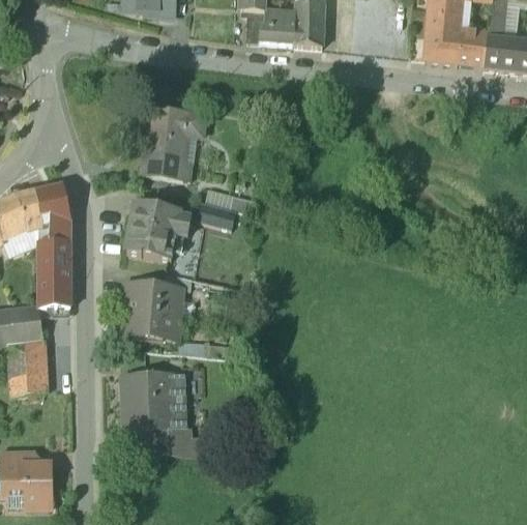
[(124,0),(124,8),(144,9),(144,12),(160,12),(160,15),(174,16),(175,0),(124,0)]
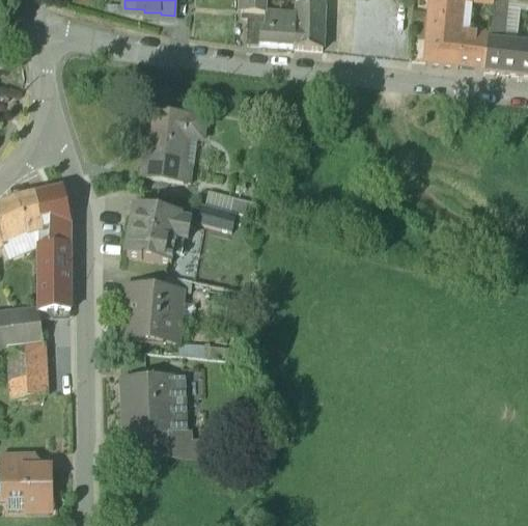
[(242,0),(243,8),(249,8),(267,9),(268,9),(268,8),(269,0),(242,0)]
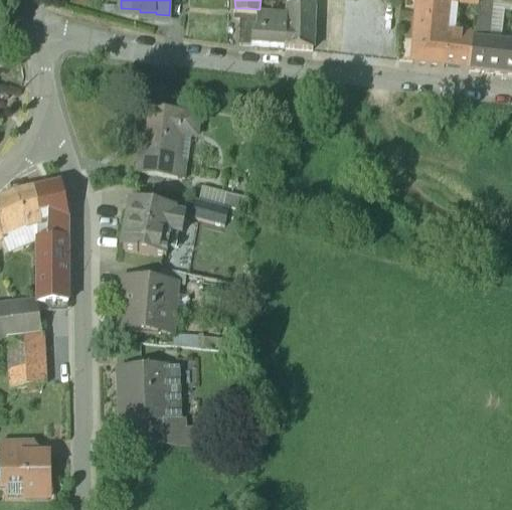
[(419,0),(418,10),(449,14),(450,0),(419,0)]
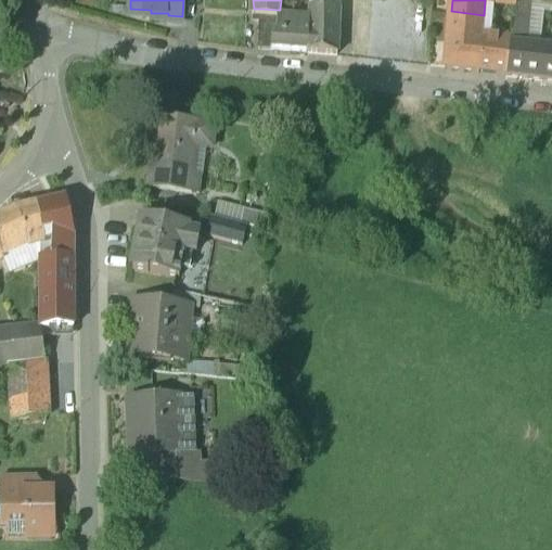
[(547,40),(528,38),(533,0),(515,0),(511,43),(508,67),(544,73),(547,40)]
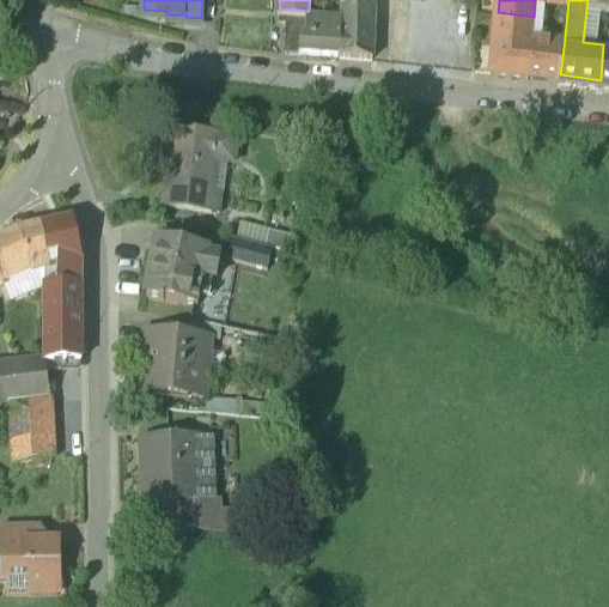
[(373,2),(342,1),(342,12),(340,49),(373,52),(377,4),(373,2)]
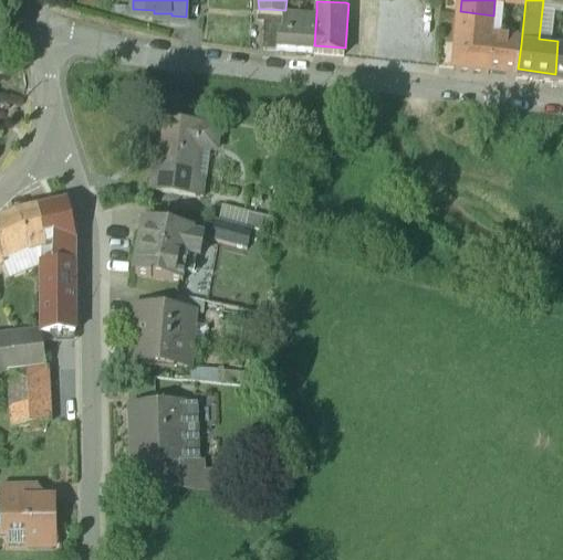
[(284,10),(266,9),(264,43),(278,43),(280,25),(284,27),(284,10)]
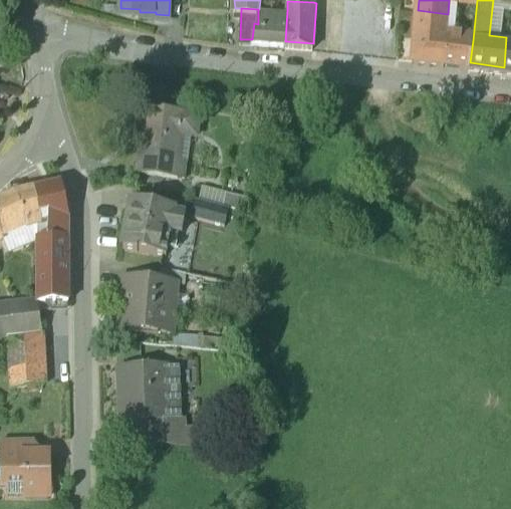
[(287,10),(259,8),(259,9),(258,9),(258,24),(254,23),(252,39),(285,41),(287,10)]
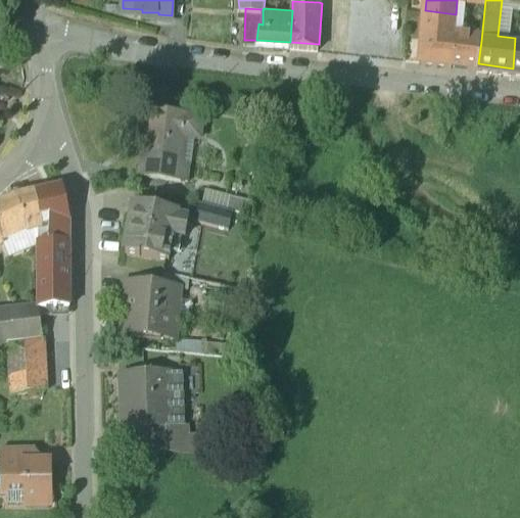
[(456,14),(425,10),(421,56),(453,60),(455,31),(456,14)]
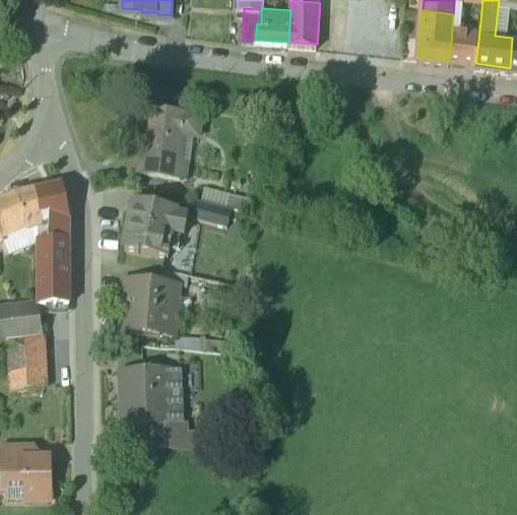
[(475,33),(452,30),(450,60),(475,63),(478,41),(474,40),(475,33)]
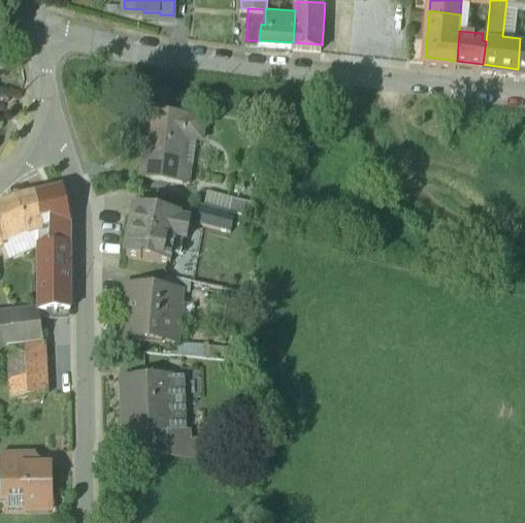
[(190,111),(150,106),(141,174),(182,180),(188,133),(202,135),(205,115),(190,112),(190,111)]
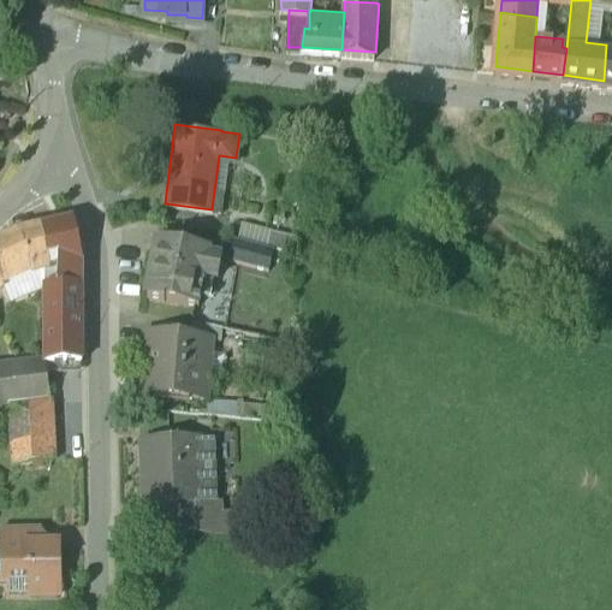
[(73,217),(43,223),(52,265),(60,264),(59,283),(73,283),(83,282),(83,259),(73,217)]
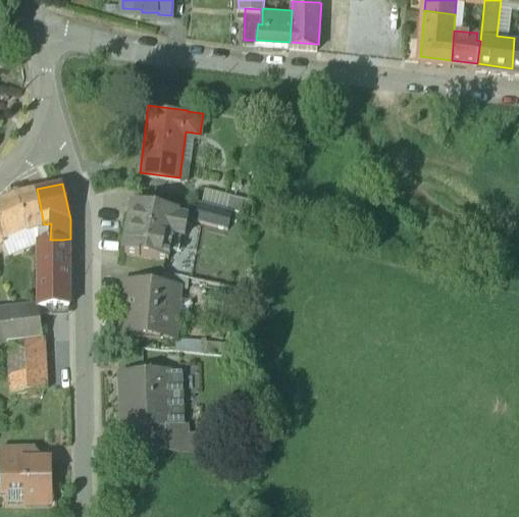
[(37,189),(18,193),(0,201),(0,229),(3,239),(27,228),(44,224),(37,189)]
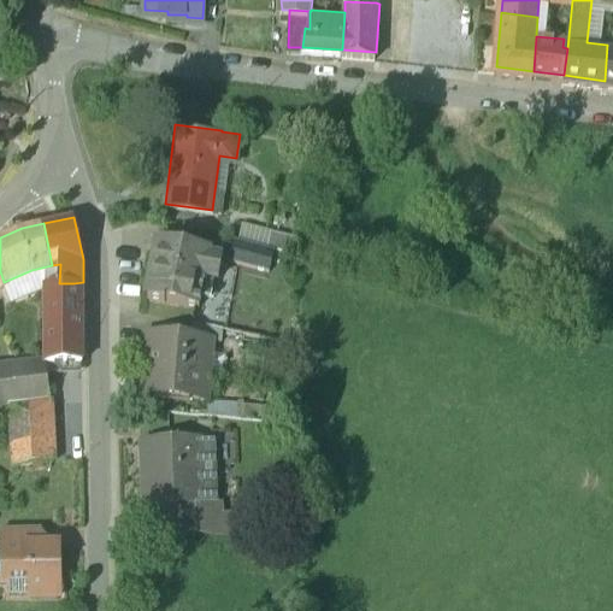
[(301,234),(272,227),(269,244),(277,246),(298,250),(301,234)]
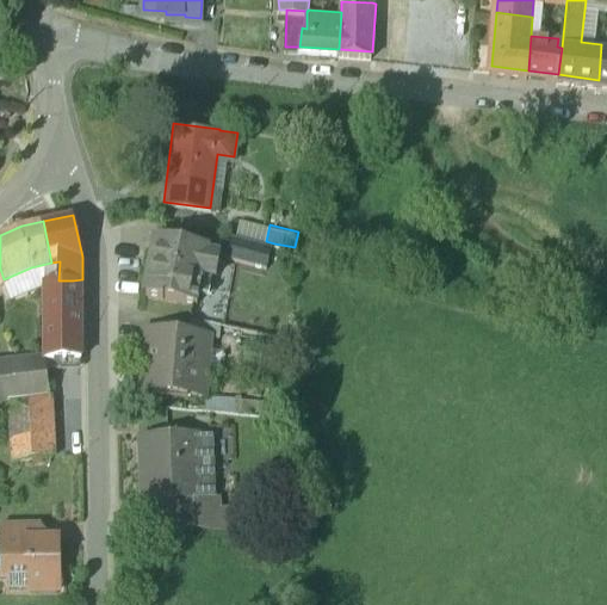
[(229,253),(270,264),(274,244),(266,241),(235,233),(229,253)]
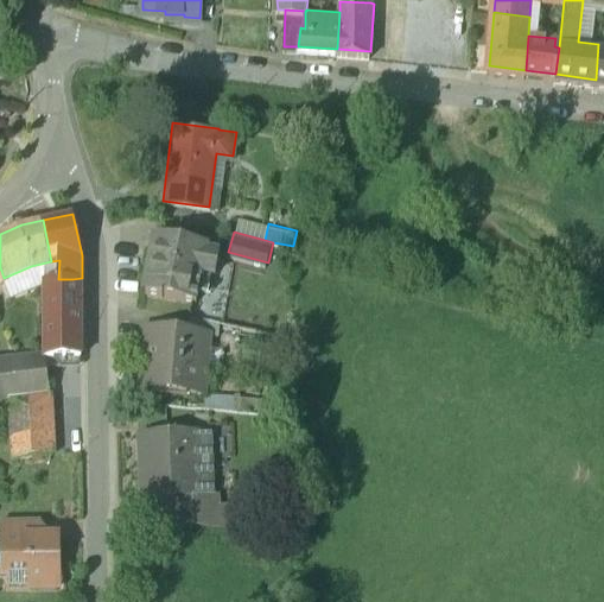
[(208,242),(154,233),(147,272),(150,273),(146,290),(197,299),(203,270),(216,272),(220,251),(207,248),(208,242)]
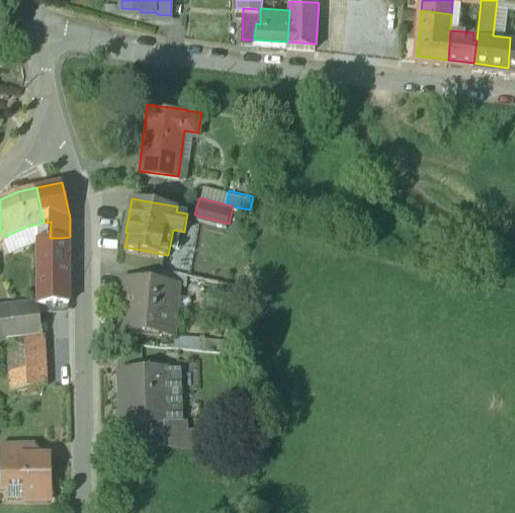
[(70,301),(70,237),(62,238),(50,238),(38,238),(38,301),(39,302),(70,301)]
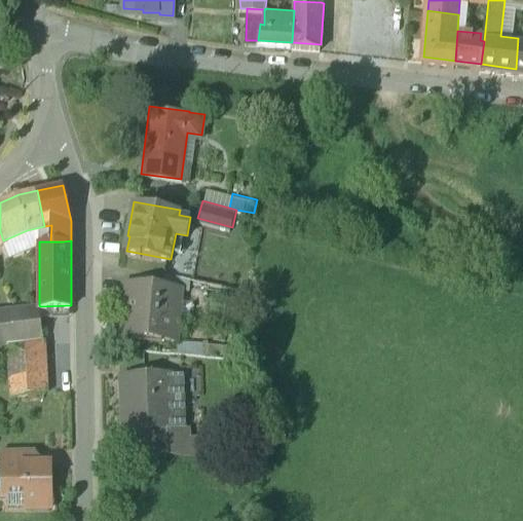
[(190,275),(165,271),(164,285),(177,286),(177,287),(189,288),(190,275)]
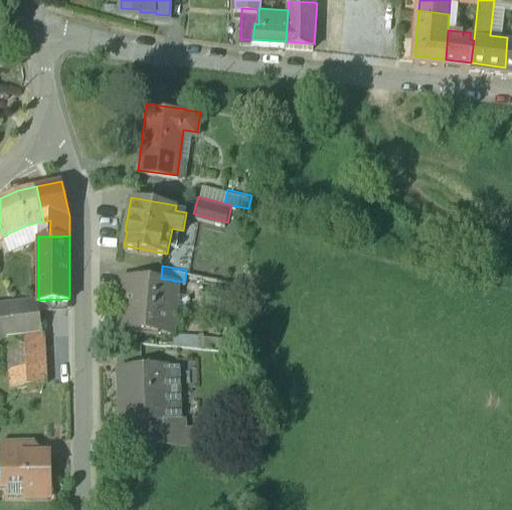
[(161,279),(127,276),(125,304),(120,303),(118,324),(174,330),(176,309),(170,308),(173,281),(173,280),(161,279)]
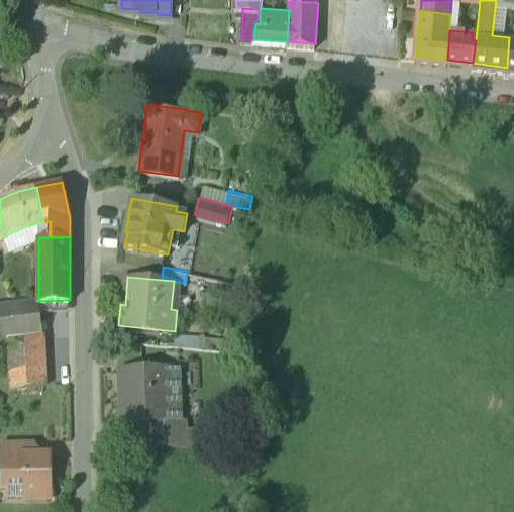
[(38,300),(0,304),(0,337),(9,336),(43,332),(39,301),(38,300)]
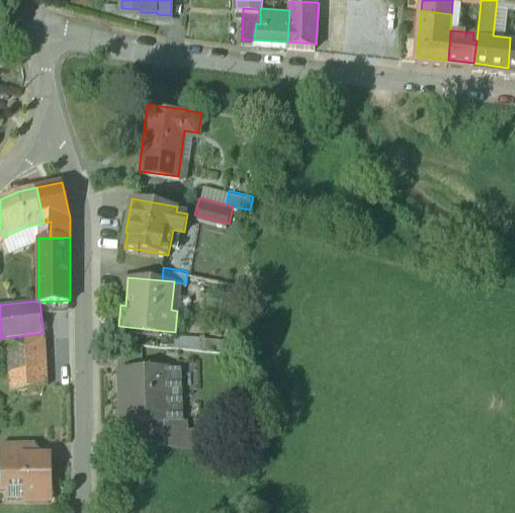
[(44,333),(9,337),(12,387),(47,382),(44,333)]
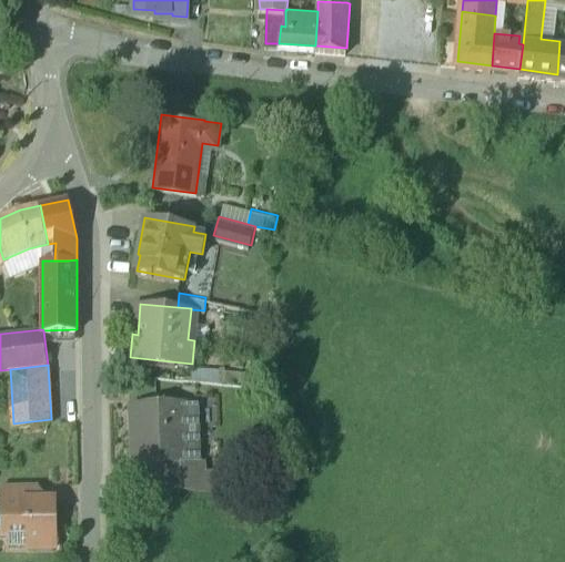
[(187,400),(131,402),(133,460),(171,459),(189,458),(187,400)]
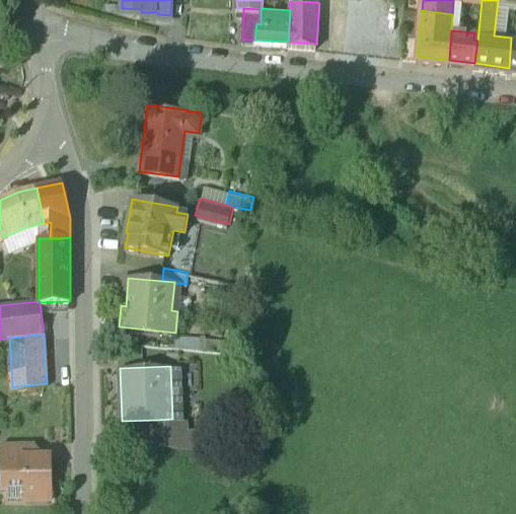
[(172,419),(156,420),(157,444),(185,447),(183,418),(172,419)]
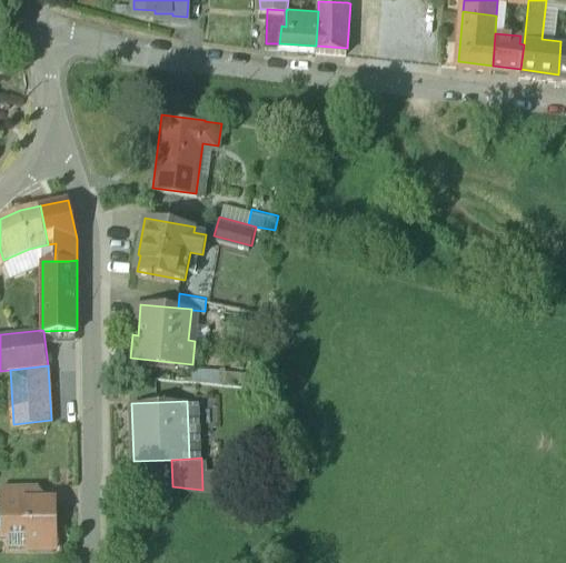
[(38,482),(3,482),(3,499),(38,498),(38,482)]
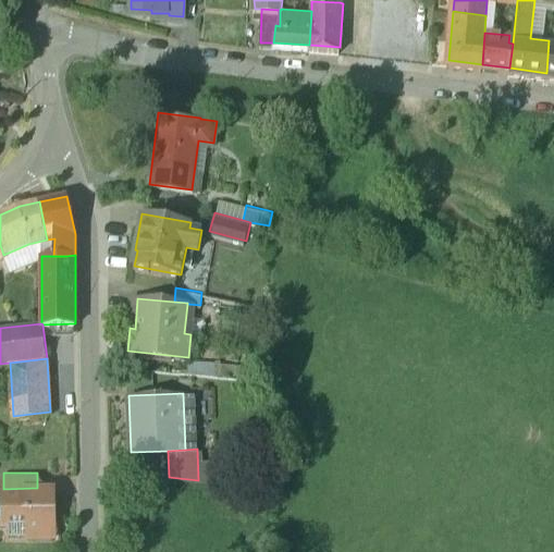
[(37,488),(3,489),(3,502),(9,501),(10,523),(11,534),(27,532),(27,528),(45,528),(44,517),(54,517),(54,488),(37,488)]
